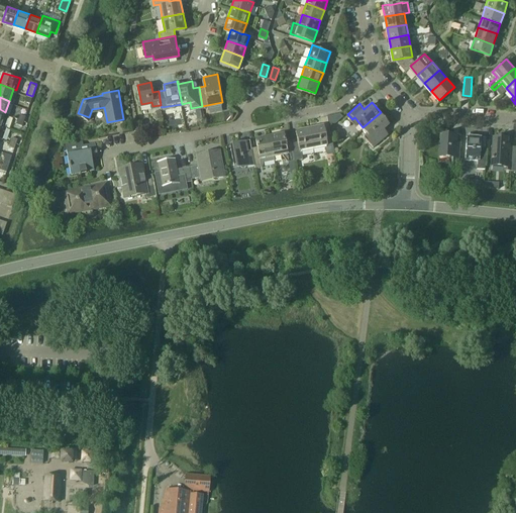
[(0,122),(5,124),(9,113),(5,112),(0,109),(0,122)]
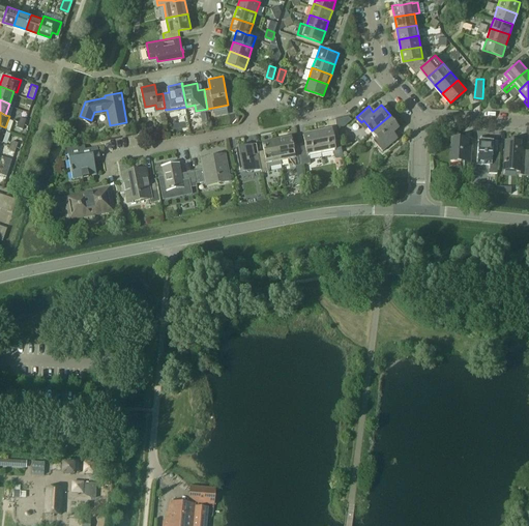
[(391,132),(399,125),(390,115),(372,130),(381,140),(378,142),(383,148),(395,138),(391,132)]
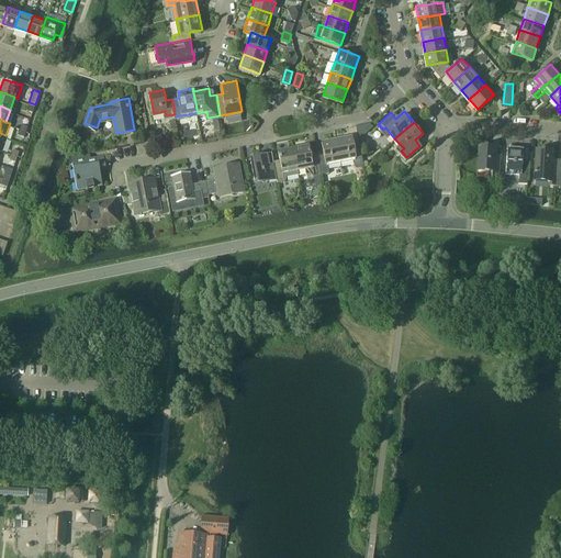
[(365,163),(361,144),(355,146),(351,134),(337,137),(341,158),(354,156),(356,165),(365,163)]
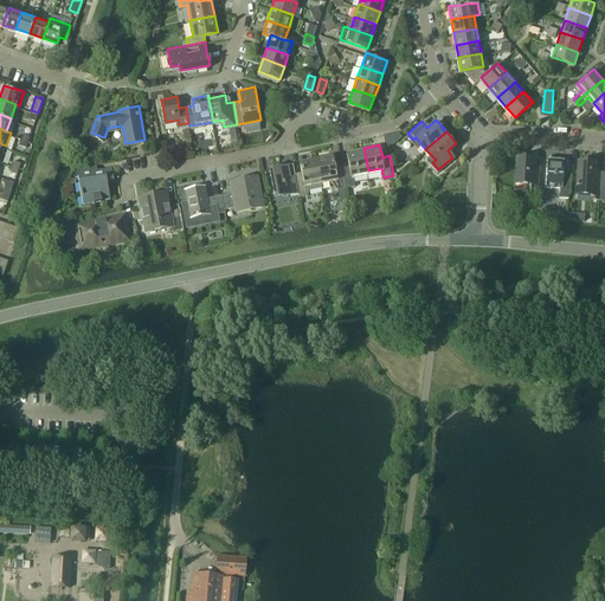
[(368,170),(364,148),(347,152),(349,163),(342,165),(346,185),(356,183),(354,173),(368,170)]
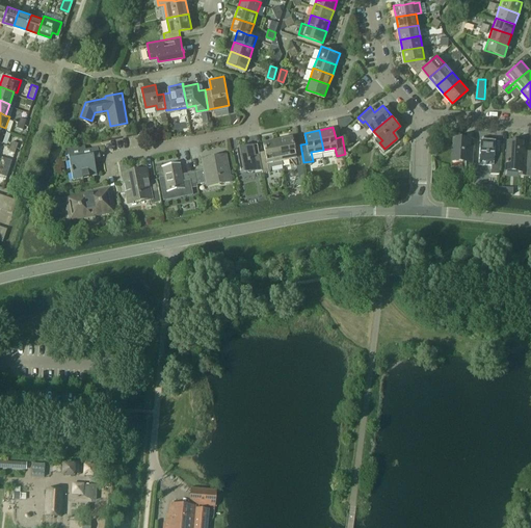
[(303,162),(300,144),(294,146),(292,135),(277,138),(282,158),(291,156),(296,163),(303,162)]
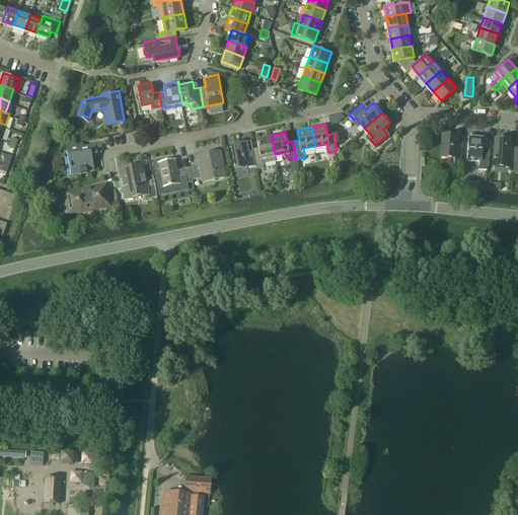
[(461,163),(462,140),(456,140),(457,134),(443,133),(441,155),(451,155),(451,160),(451,161),(452,162),(453,162),(461,163)]
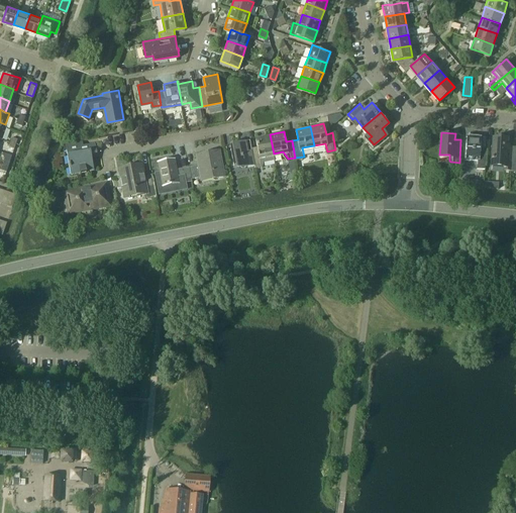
[(486,167),(487,145),(481,144),(482,134),(468,133),(467,157),(472,158),(474,158),(479,158),(478,166),(486,167)]
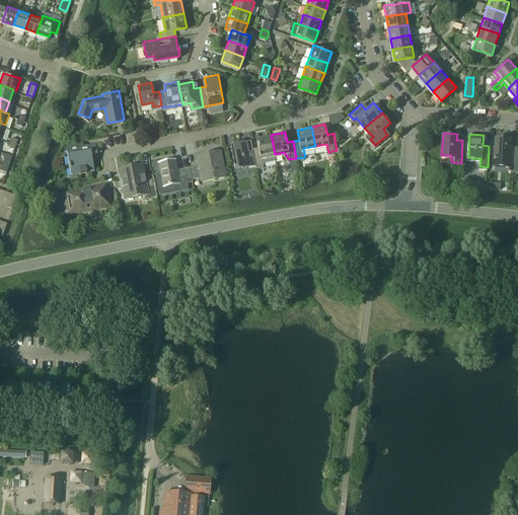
[(276,158),(275,154),(271,135),(257,137),(260,148),(253,149),(256,163),(256,166),(265,164),(265,160),(276,158)]
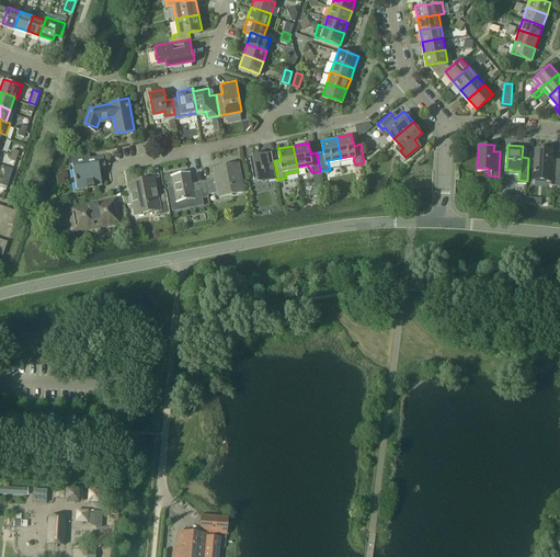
[(556,183),(557,160),(550,160),(551,148),(536,147),(534,178),(535,179),(535,175),(547,177),(547,182),(556,183)]
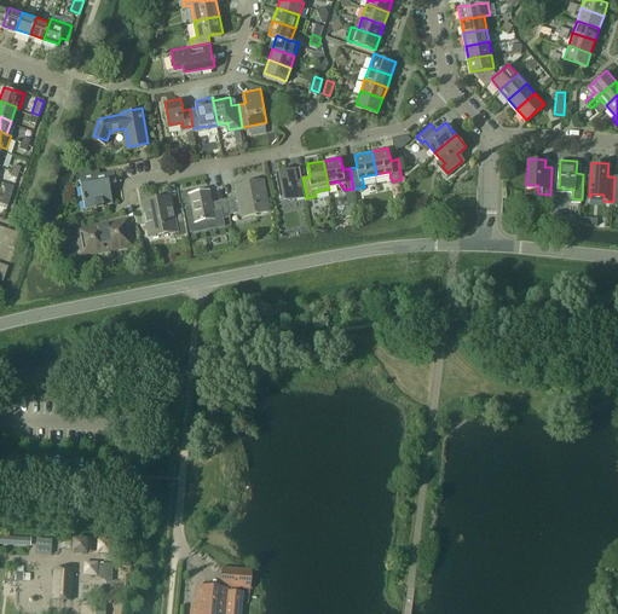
[(114,201),(110,181),(117,180),(115,169),(100,172),(99,164),(79,168),(84,192),(82,192),(84,198),(85,198),(86,206),(114,201)]
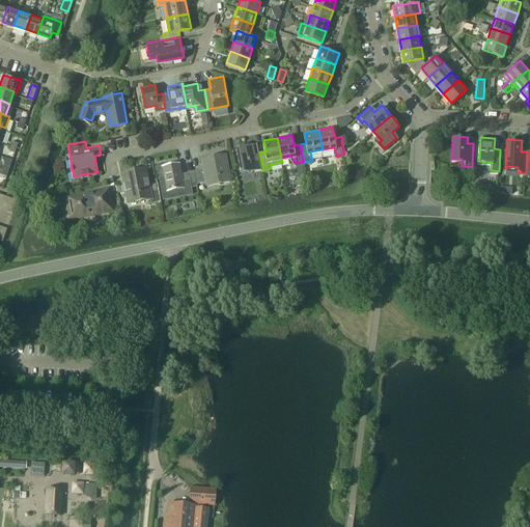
[(262,167),(259,153),(259,151),(253,154),(251,143),(236,146),(241,168),(255,165),(255,169),(262,167)]
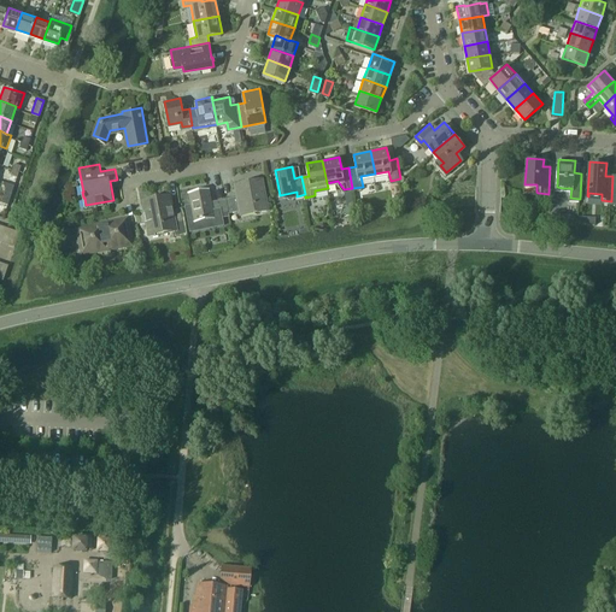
[(268,207),(263,177),(236,182),(239,194),(227,196),(229,210),(241,207),(242,212),(268,207)]
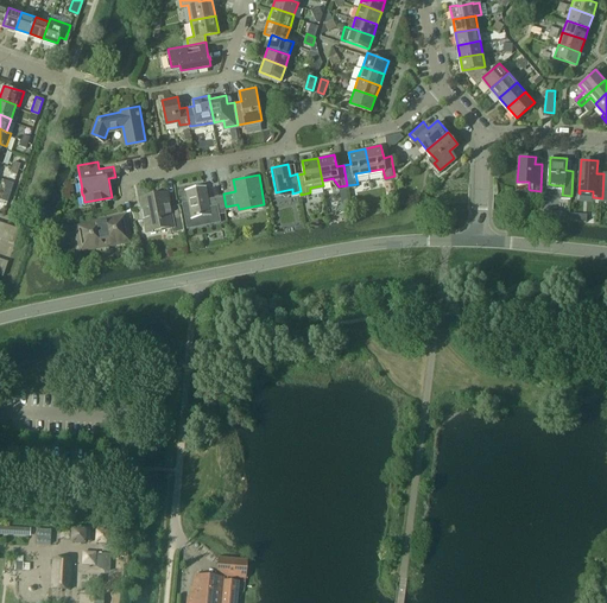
[(189,197),(183,198),(187,221),(221,215),(220,208),(226,207),(223,194),(214,195),(215,197),(209,198),(206,184),(187,188),(189,197)]
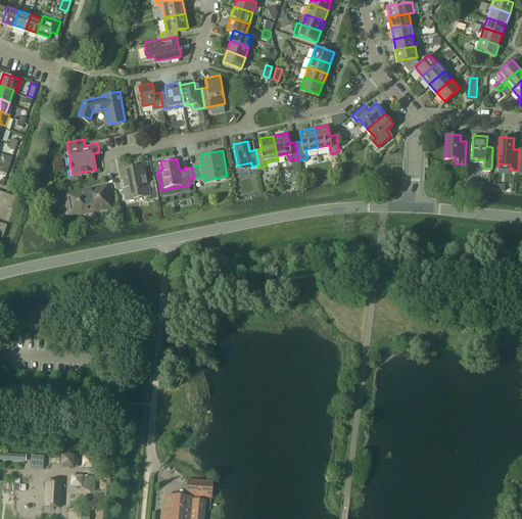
[(158,195),(154,177),(146,179),(143,164),(122,170),(128,196),(148,192),(149,197),(158,195)]
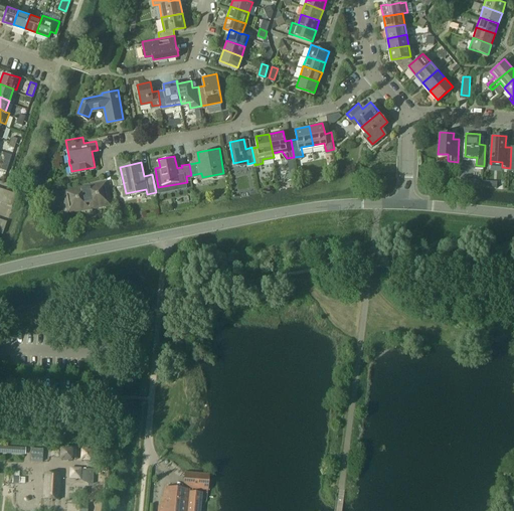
[(110,201),(106,181),(65,189),(69,205),(74,208),(86,206),(89,201),(94,204),(110,201)]
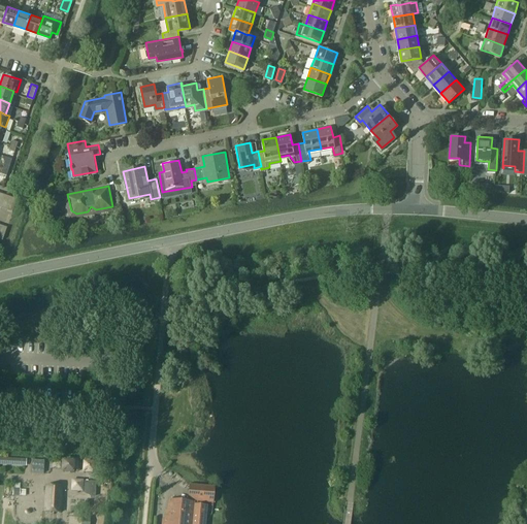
[(7,206),(11,194),(6,192),(1,205),(7,206)]
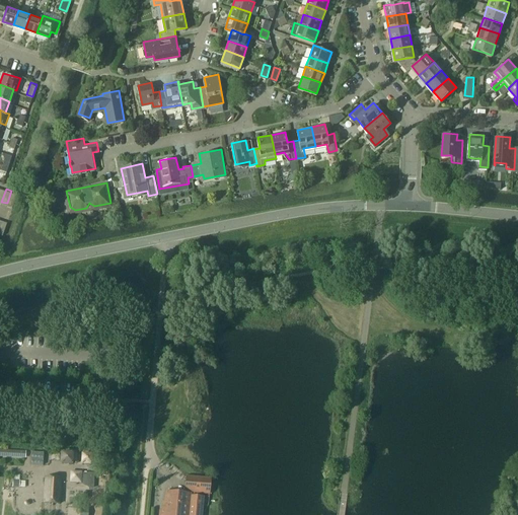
[(13,205),(17,193),(11,191),(7,203),(13,205)]
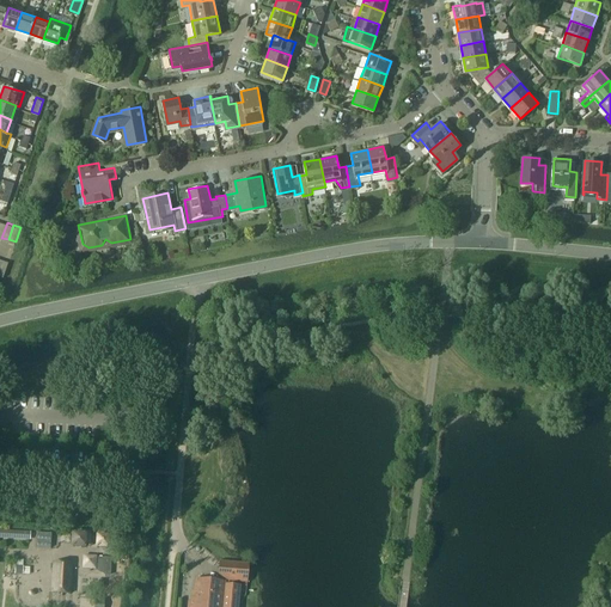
[(52,544),(53,529),(38,529),(37,544),(52,544)]
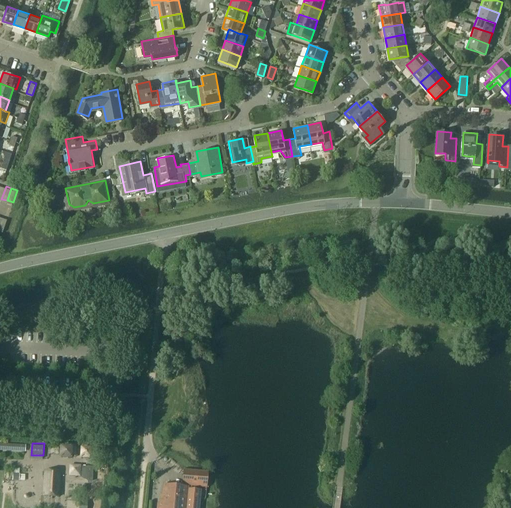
[(72,454),(72,444),(62,443),(62,454),(72,454)]
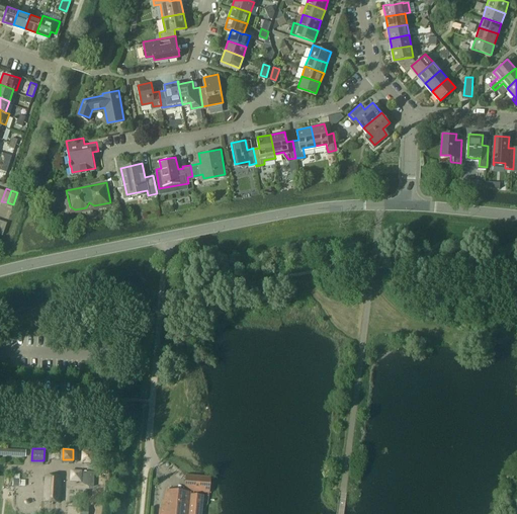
[(93,460),(93,450),(83,450),(83,460),(93,460)]
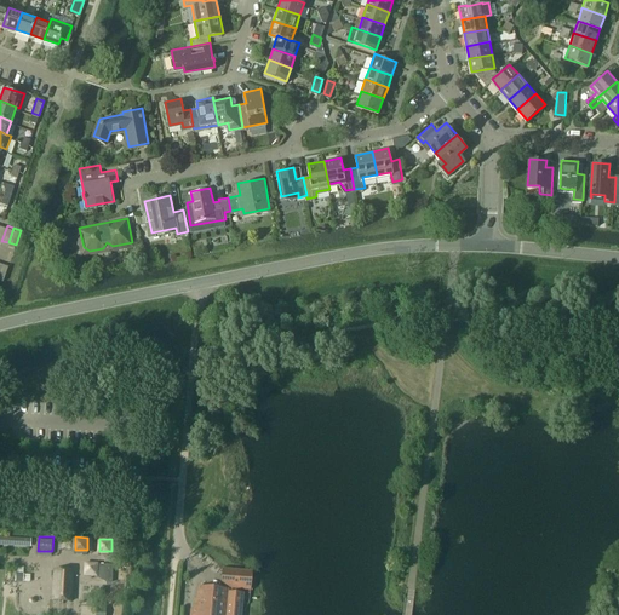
[(114,578),(114,561),(86,559),(86,572),(109,573),(109,578),(114,578)]
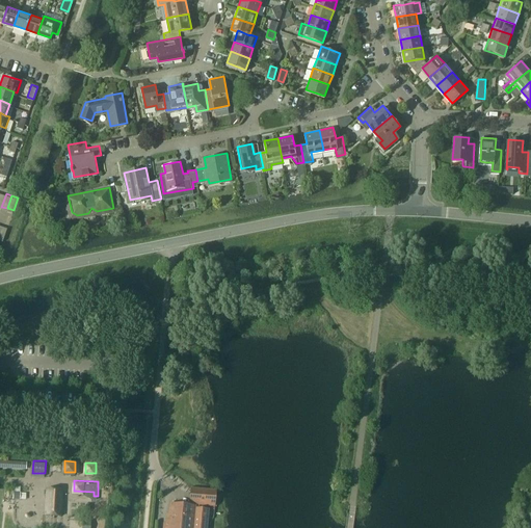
[(22,483),(15,483),(15,496),(27,496),(27,490),(21,490),(22,483)]
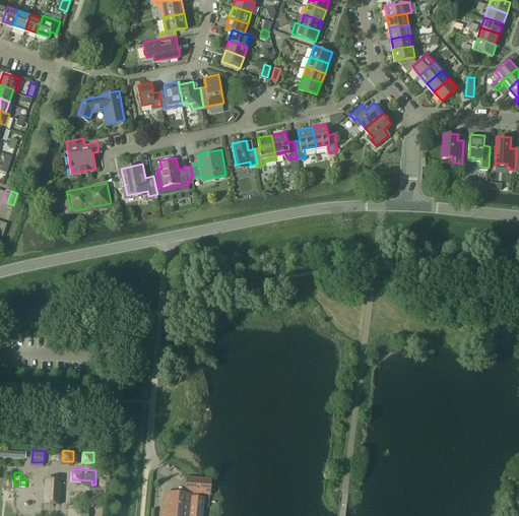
[(61,501),(62,475),(47,474),(46,501),(61,501)]
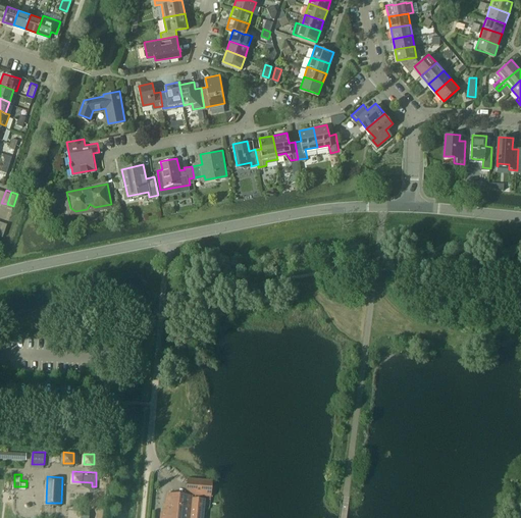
[(211,493),(213,478),(189,476),(188,490),(211,493)]
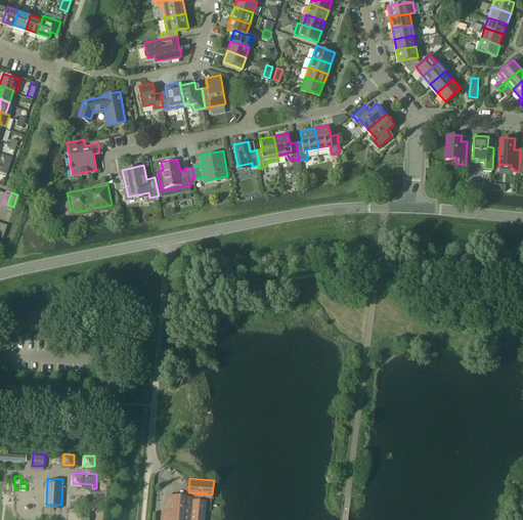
[(190,519),(193,495),(168,493),(167,511),(165,511),(163,519),(190,519)]
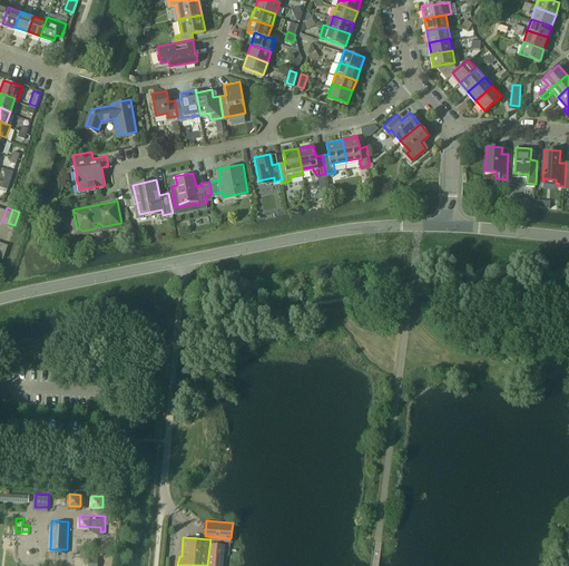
[(97,565),(98,556),(89,556),(88,565),(97,565)]
